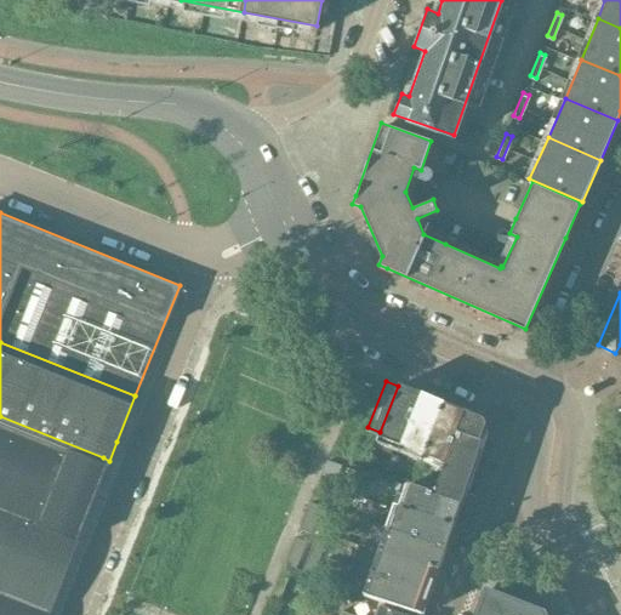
[(399,381),(398,386),(380,432),(376,440),(398,450),(420,391),(399,381)]
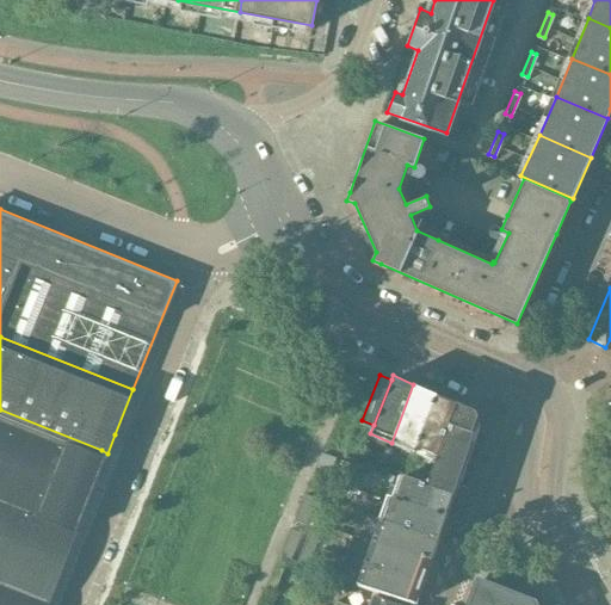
[(434,393),(413,384),(392,443),(414,452),(434,393)]
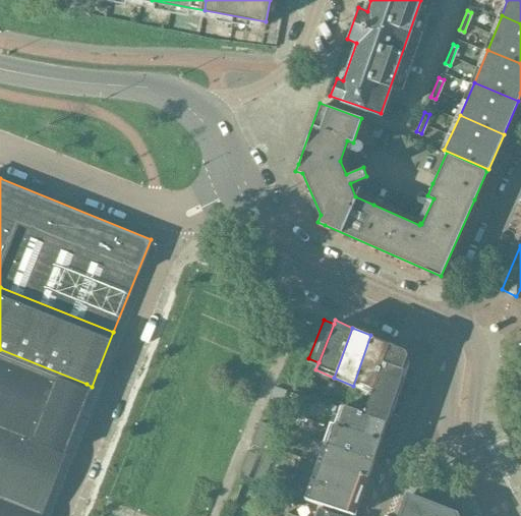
[(389,343),(370,335),(353,386),(346,405),(365,412),(389,343)]
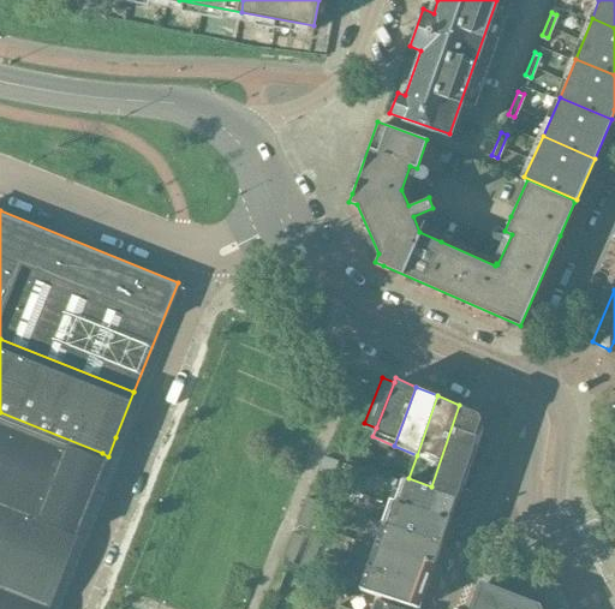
[(479,413),(459,405),(431,487),(458,495),(483,423),(479,423),(477,417),(479,413)]
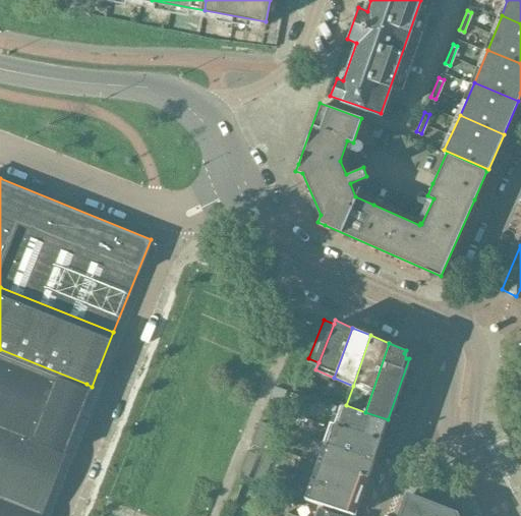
[(0,515),(39,515),(42,511),(42,510),(65,452),(89,394),(92,387),(87,384),(0,349),(0,515)]
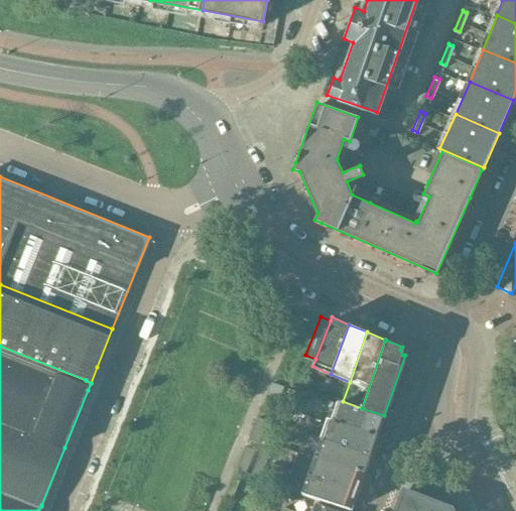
[(272,380),(268,392),(279,396),(283,383),(272,380)]
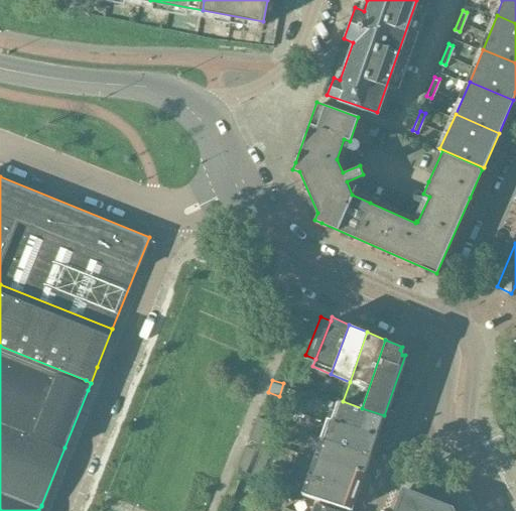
[(384,415),(362,408),(343,401),(338,399),(335,408),(328,406),(325,416),(326,416),(377,434),(384,415)]
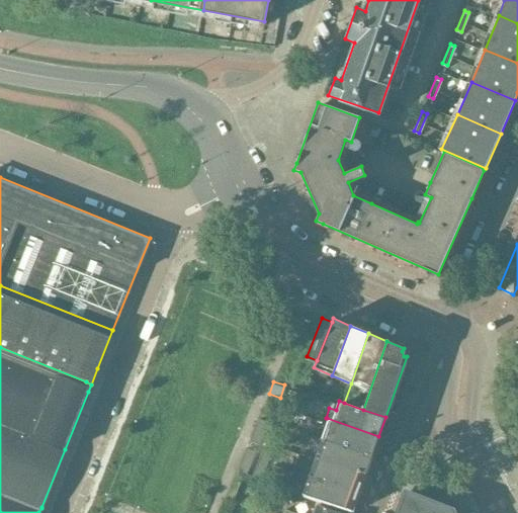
[(258,416),(249,438),(258,442),(267,420),(258,416)]
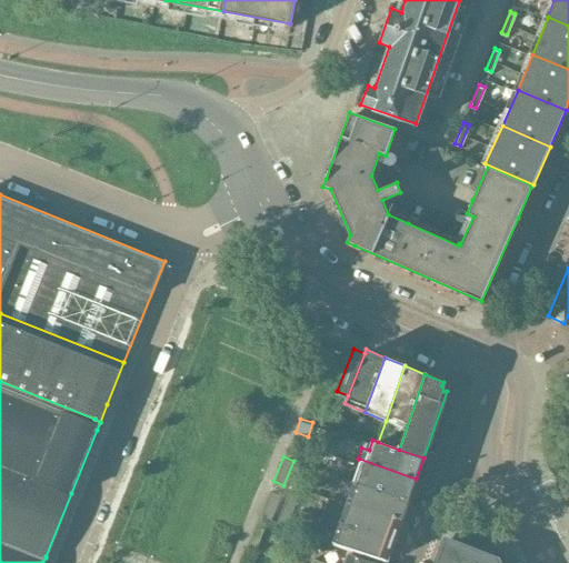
[(416,479),(359,459),(352,480),(409,499),(416,479)]
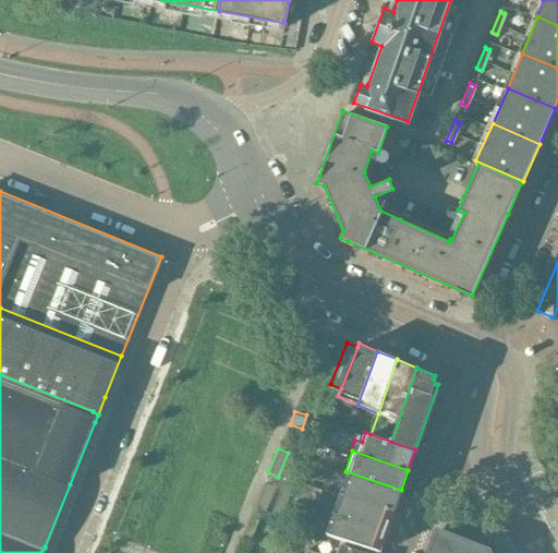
[(293,455),(270,511),(280,515),(303,458),(293,455)]
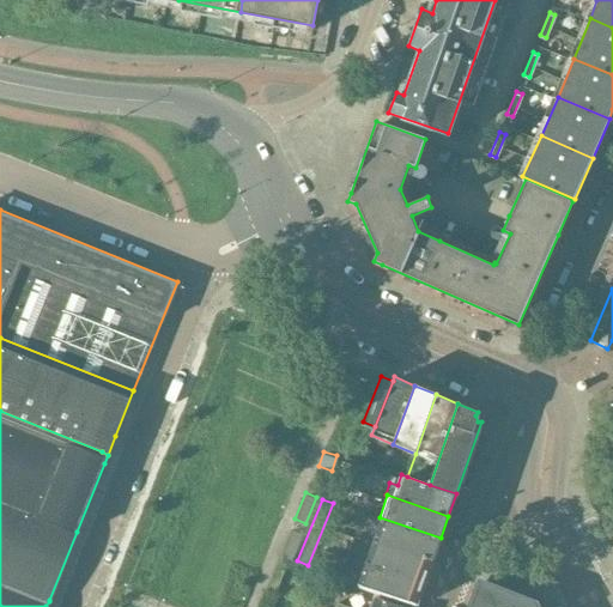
[(441,538),(380,517),(372,539),(434,559),(441,538)]
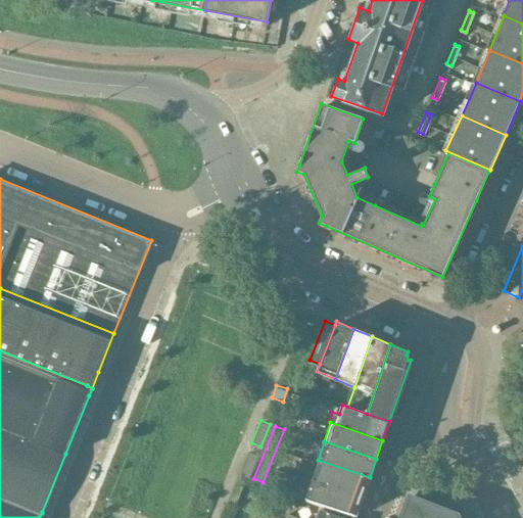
[(248,450),(239,473),(248,476),(257,454),(248,450)]
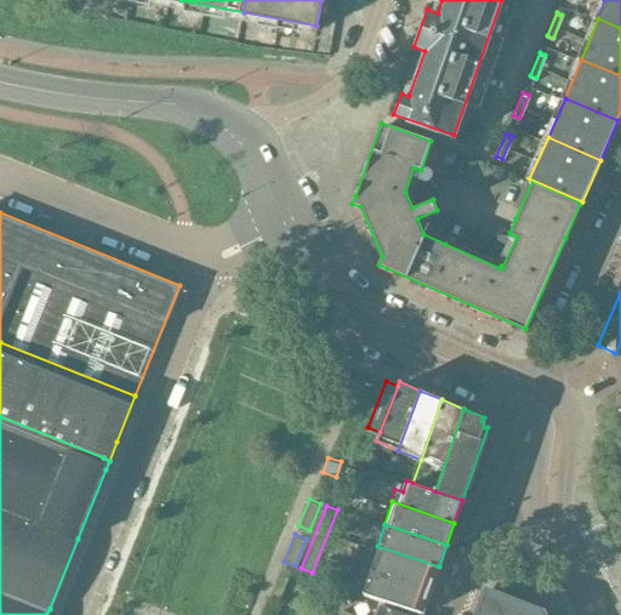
[(439,567),(377,546),(369,568),(431,588),(439,567)]
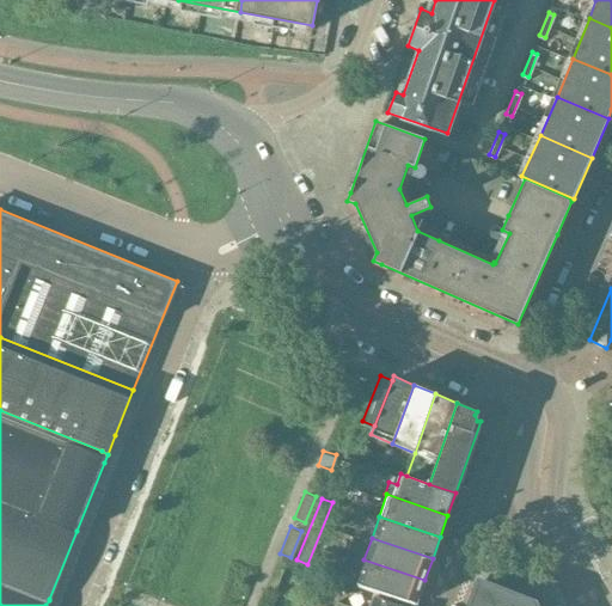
[(424,580),(363,559),(356,581),(416,601),(424,580)]
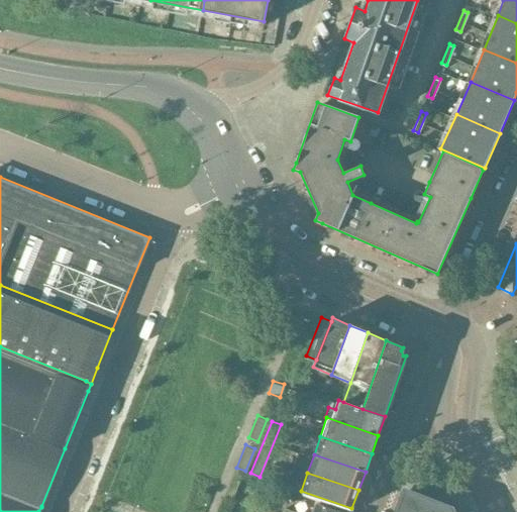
[(404,489),(395,511),(454,511),(452,507),(404,489)]
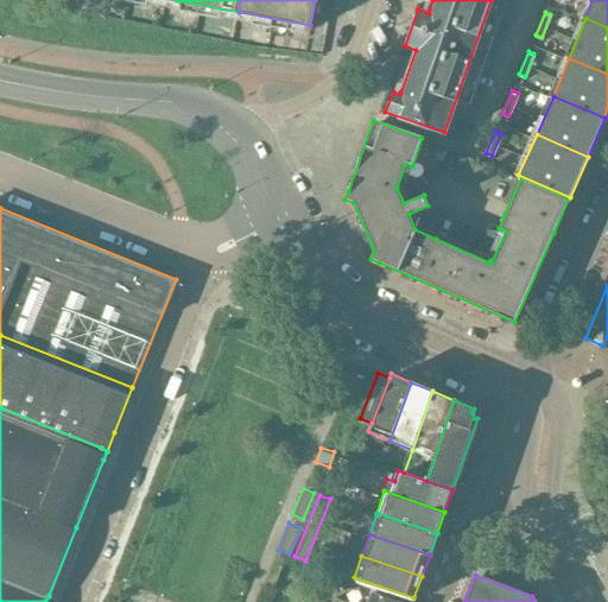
[(409,601),(371,589),(365,601),(409,601)]
